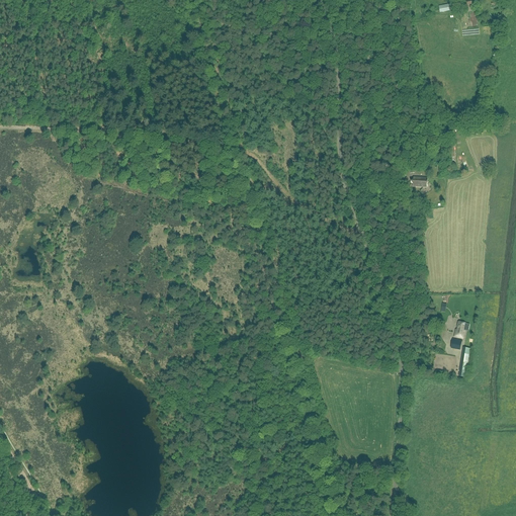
[(425,186),(425,185),(425,183),(426,181),(425,180),(425,177),(411,176),(411,178),(409,180),(411,183),(411,185),(425,186)]
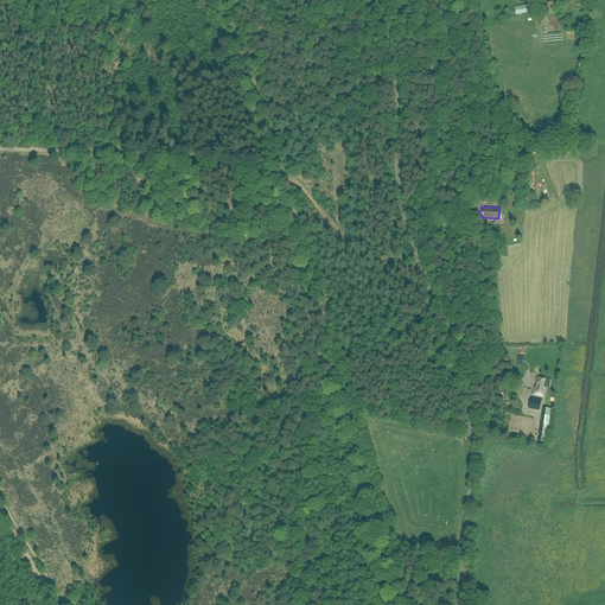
[(541,395),(545,377),(534,375),(533,384),(532,384),(530,393),(541,395)]
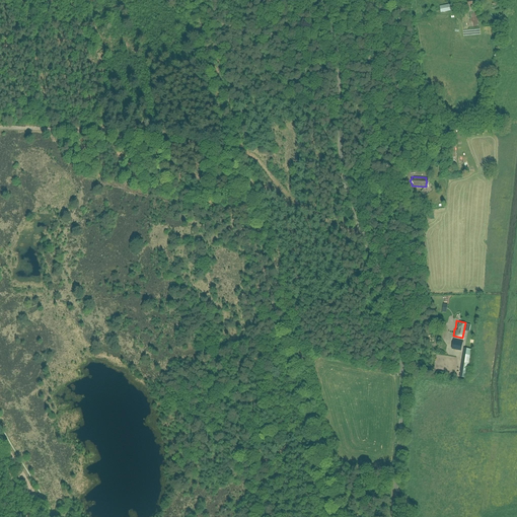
[(460,340),(452,338),(449,349),(458,351),(460,340)]
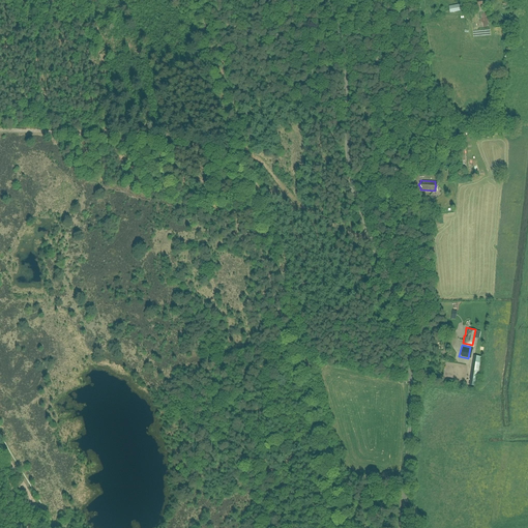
[(471,360),(470,373),(468,383),(476,385),(477,379),(480,356),(472,354),(471,360)]
